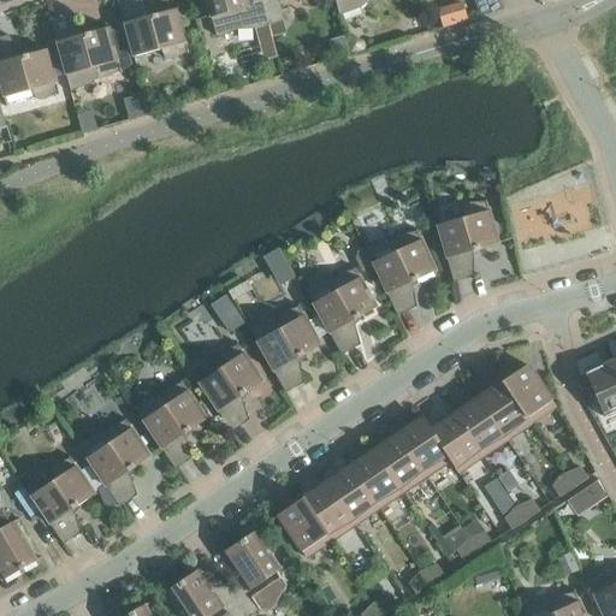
[(160,49),(165,59),(173,59),(187,52),(188,55),(188,54),(176,10),(157,16),(148,16),(140,0),(120,0),(117,1),(132,57),(136,67),(137,67),(134,57),(160,49)]
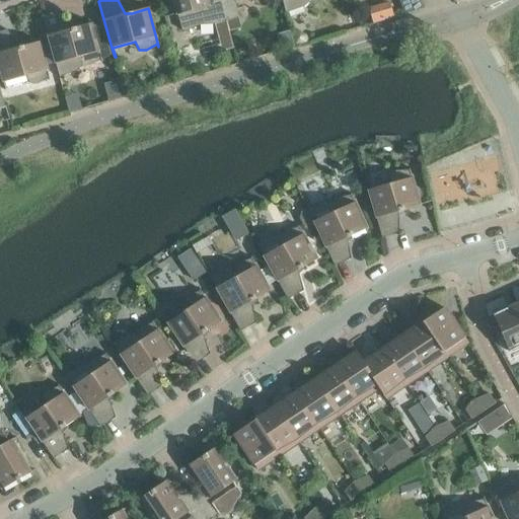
[(226,21),(219,0),(173,0),(181,30),(186,31),(199,25),(198,21),(211,19),(213,24),(226,21)]
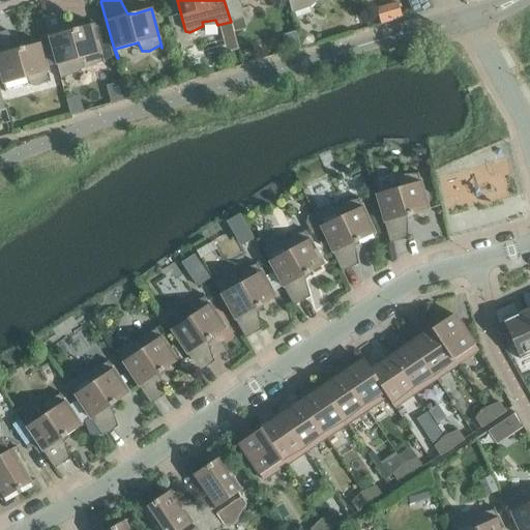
[(224,0),(231,22),(244,18),(239,0),(224,0)]
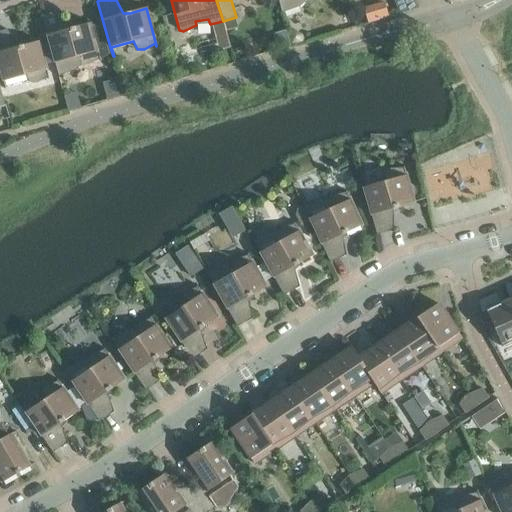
[(311,2),(314,0),(277,0),(284,21),(285,21),(282,12),(298,6),(304,1),(311,2)]
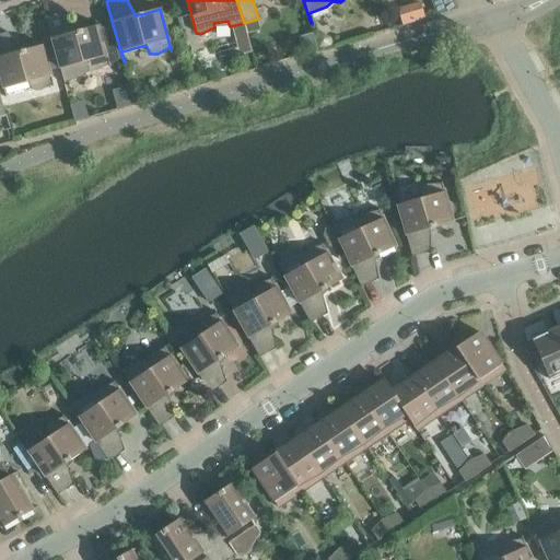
[(433,16),(457,9),(452,0),(430,0),(435,14),(432,14),(433,16)]
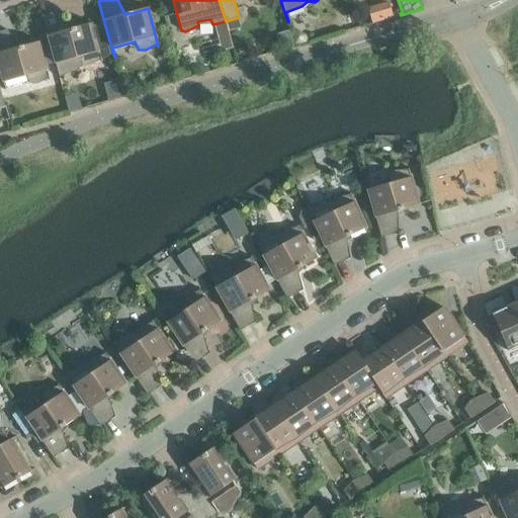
[(391,3),(369,7),(372,21),(393,17),(391,3)]
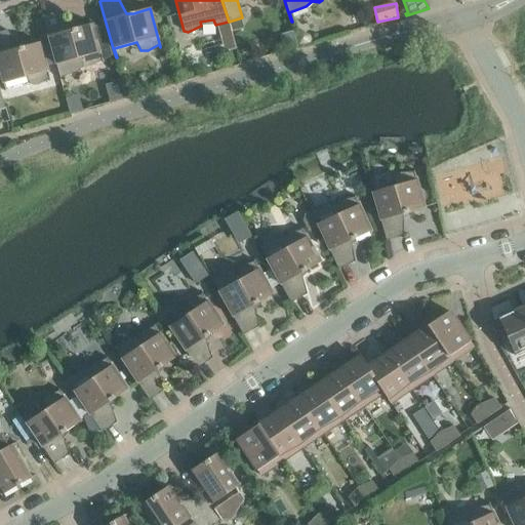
[(103,63),(102,57),(112,54),(104,27),(93,29),(92,25),(76,29),(69,29),(59,12),(43,16),(62,87),(64,86),(61,77),(77,71),(83,66),(90,67),(102,59),(103,63)]
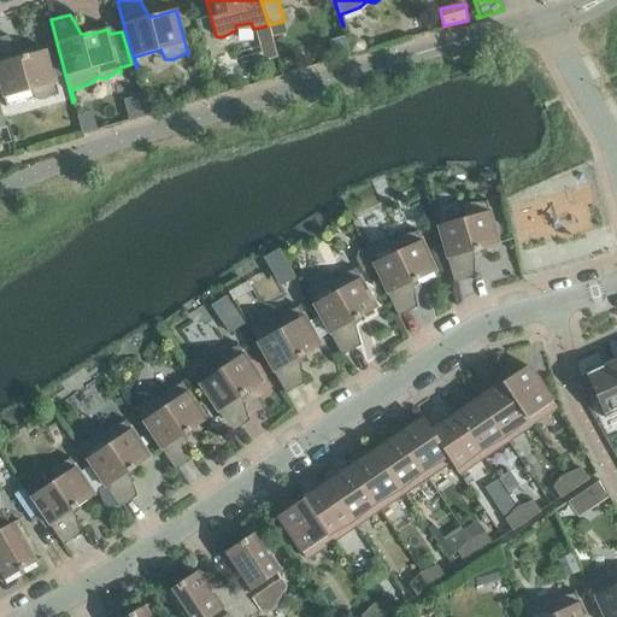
[(43,100),(57,93),(58,95),(59,95),(47,51),(27,56),(19,56),(9,36),(0,37),(0,84),(6,107),(7,107),(4,97),(30,90),(35,100),(43,100)]
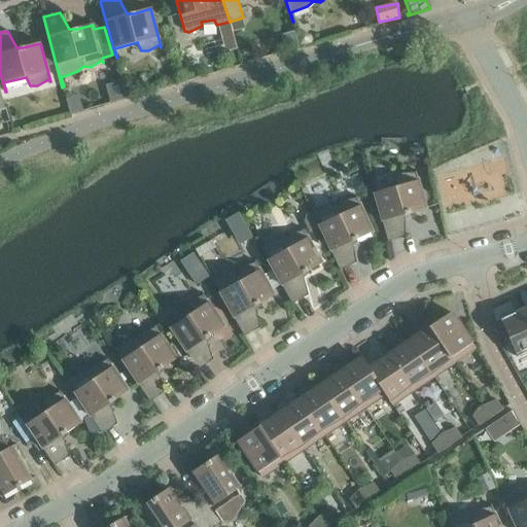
[(67,104),(70,114),(81,111),(78,100),(67,104)]
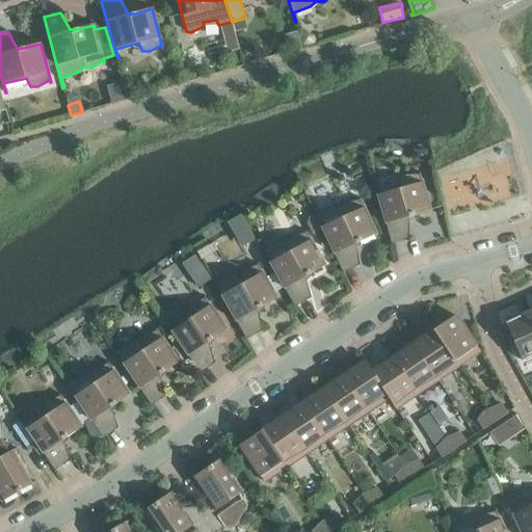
[(408,239),(407,219),(414,215),(430,211),(428,206),(431,201),(429,193),(424,191),(419,171),(418,173),(419,175),(405,176),(399,180),(400,188),(378,194),(375,186),(374,186),(391,243),(408,239)]
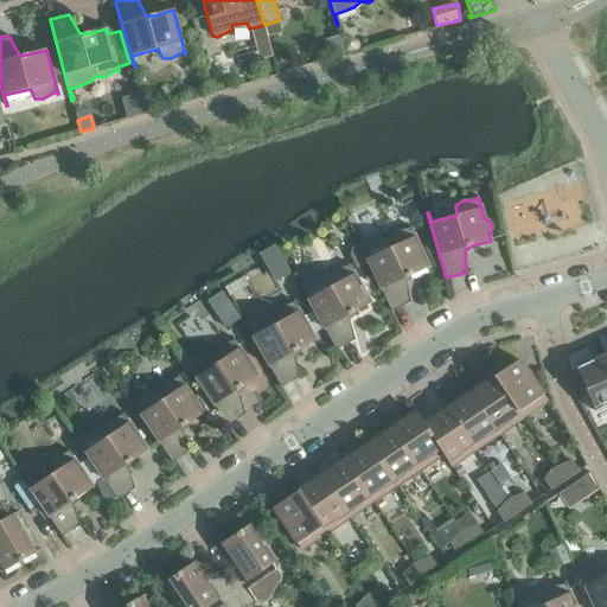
[(410,275),(429,267),(409,225),(408,225),(409,228),(395,231),(389,237),(381,237),(362,244),(357,235),(356,235),(390,311),(409,302),(404,281),(410,275)]
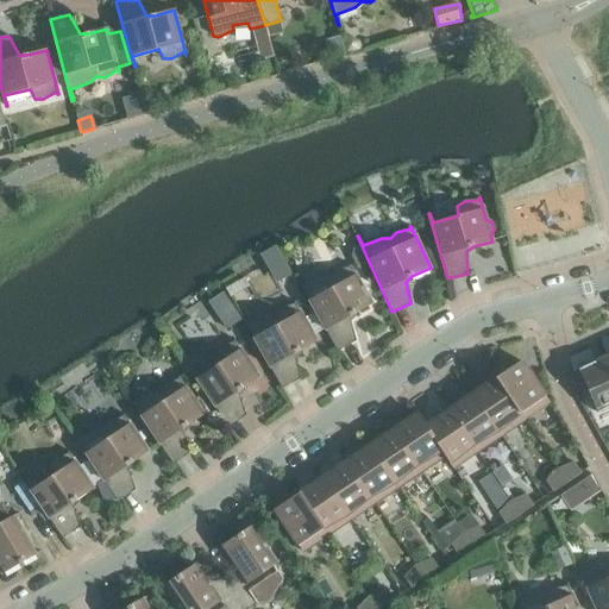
[(261,255),(268,269),(276,283),(292,275),(282,258),(275,246),(261,255)]
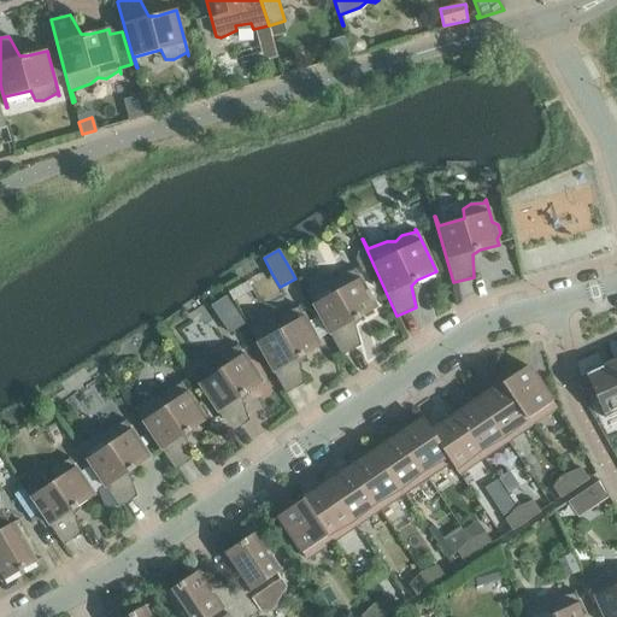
[(301,281),(299,281),(341,356),(359,346),(353,323),(359,318),(377,307),(374,303),(376,297),(371,289),(365,287),(353,268),(354,270),(340,275),(334,281),(324,282),(306,291),(301,281)]
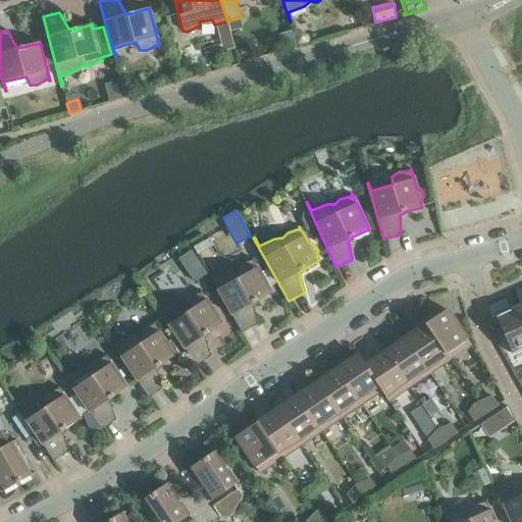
[(191,250),(177,259),(180,263),(194,282),(207,274),(194,255),(191,250)]
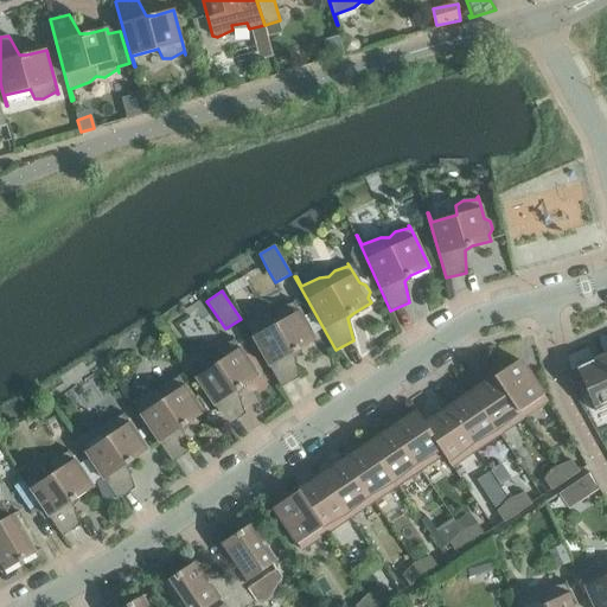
[(264,314),(244,324),(281,387),(299,377),(293,356),(299,350),(315,340),(293,300),(292,300),(293,304),(279,307),(273,313),(264,314)]
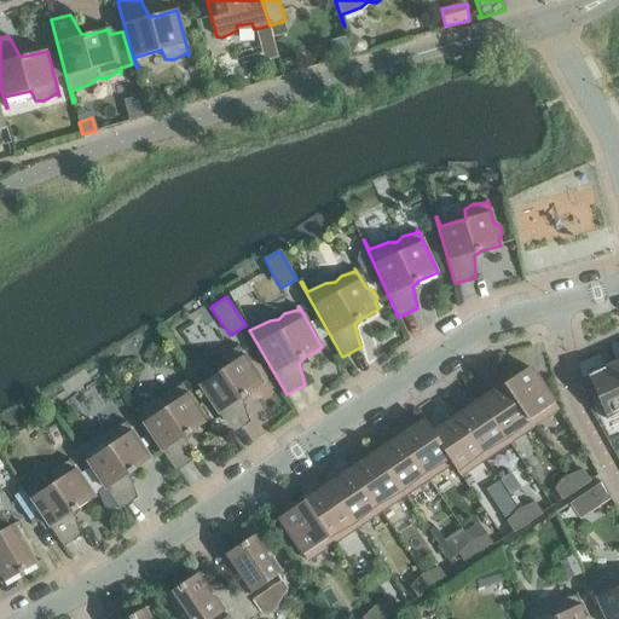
[(249,422),(241,400),(247,394),(264,383),(237,345),(236,345),(238,347),(224,353),(218,359),(223,369),(200,385),(194,376),(231,434),(249,422)]
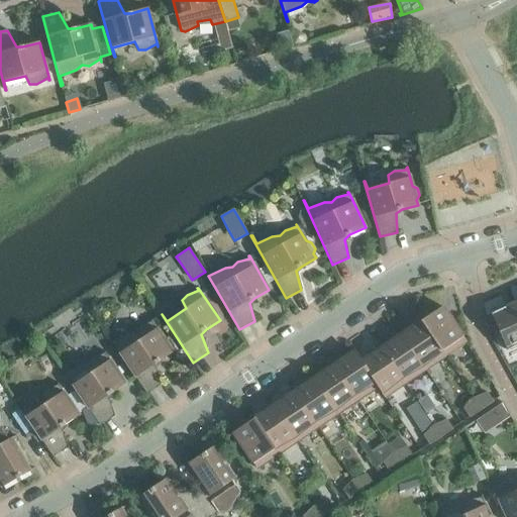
[(507,350),(516,345),(516,311),(513,303),(505,307),(502,306),(489,310),(490,312),(507,350)]
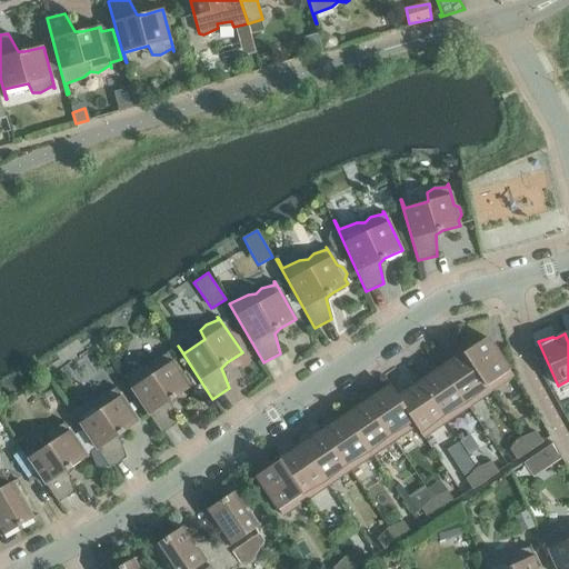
[(486,338),(463,352),(490,392),(513,377),(486,338)]
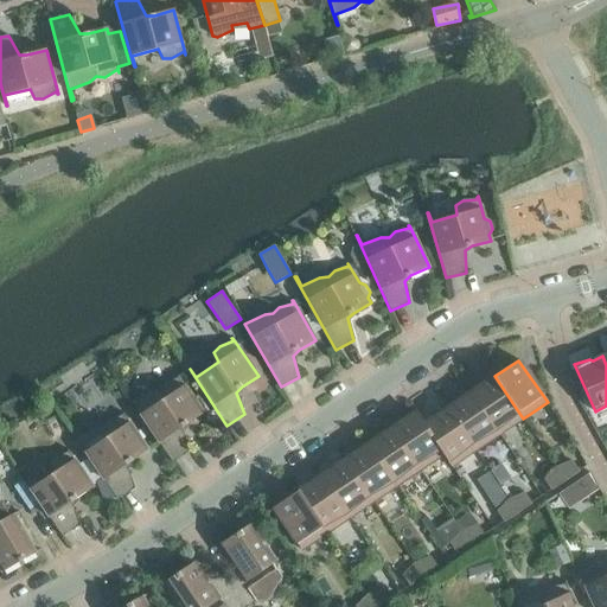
[(172,462),(189,451),(181,430),(187,423),(203,413),(178,375),(177,375),(178,378),(164,383),(159,389),(151,391),(133,401),(127,393),(126,393),(172,462)]
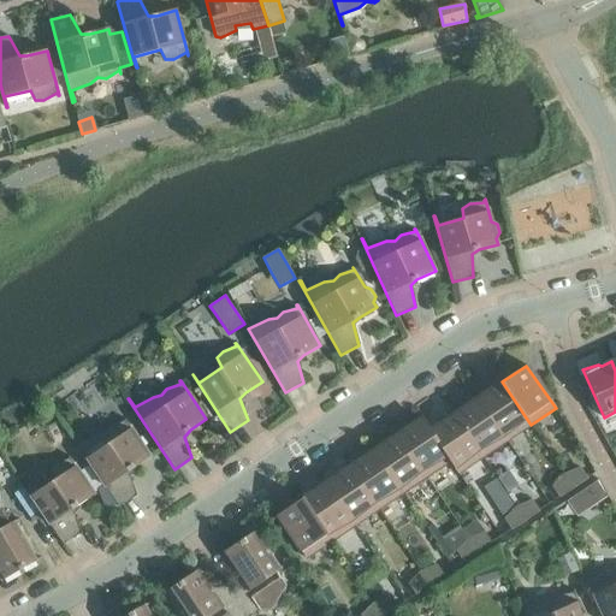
[(507,440),(531,425),(502,381),(492,391),(479,400),(507,440)]
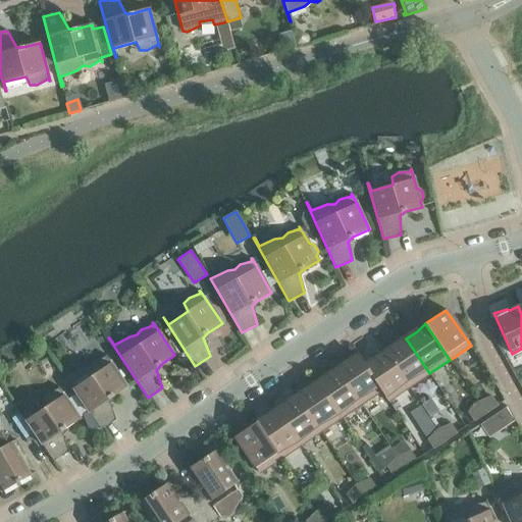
[(409,387),(429,373),(406,338),(395,347),(384,351),(409,387)]
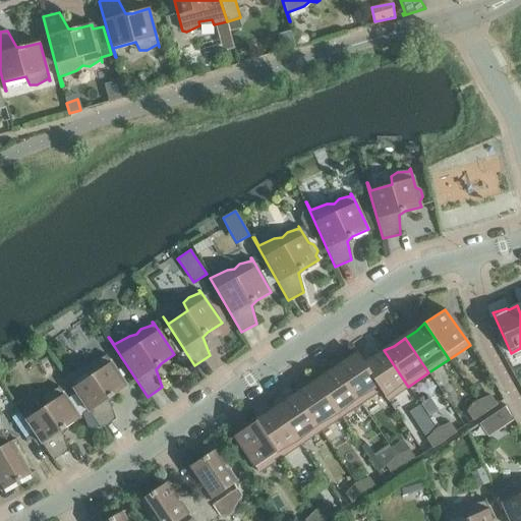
[(375,358),(365,365),(382,390),(381,390),(387,401),(408,387),(384,350),(375,358)]
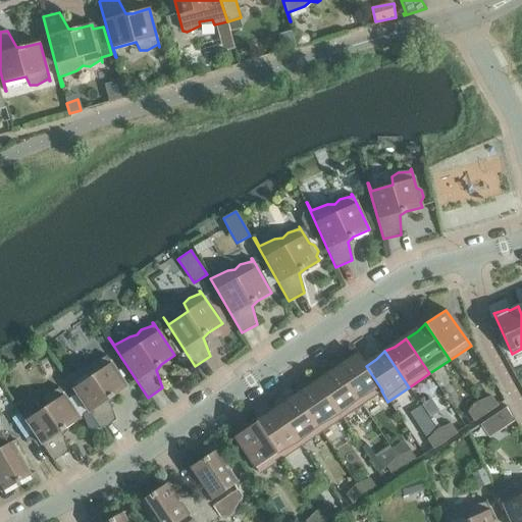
[(361,404),(381,390),(382,390),(366,366),(359,355),(347,363),(336,368),(361,404)]
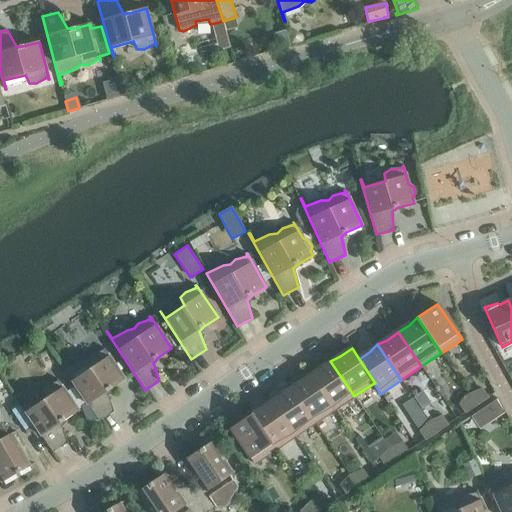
[(80,361),(65,370),(60,362),(59,363),(99,421),(113,411),(107,394),(111,389),(125,380),(105,350),(92,355),(88,360),(80,361)]
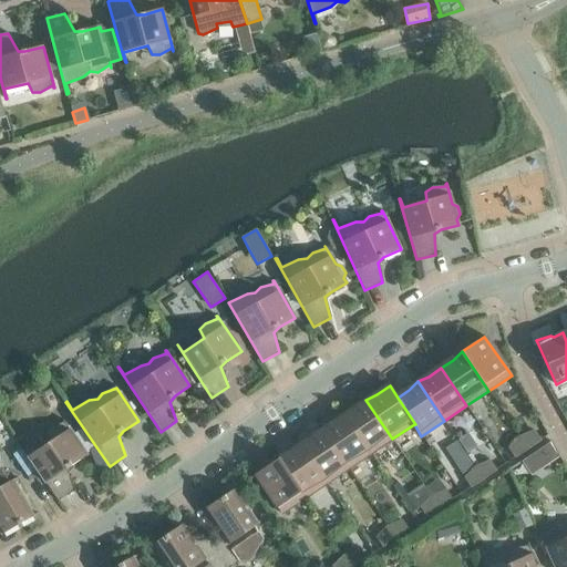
[(370,454),(392,439),(366,400),(357,408),(344,416),(370,454)]
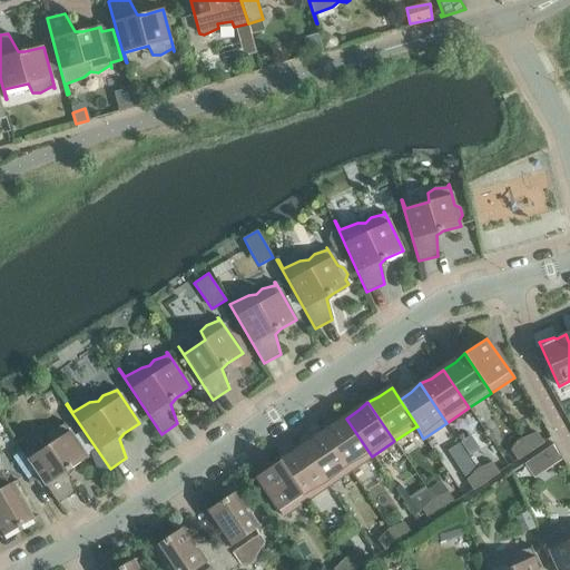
[(350,471),(372,457),(346,419),(334,426),(323,432),(350,471)]
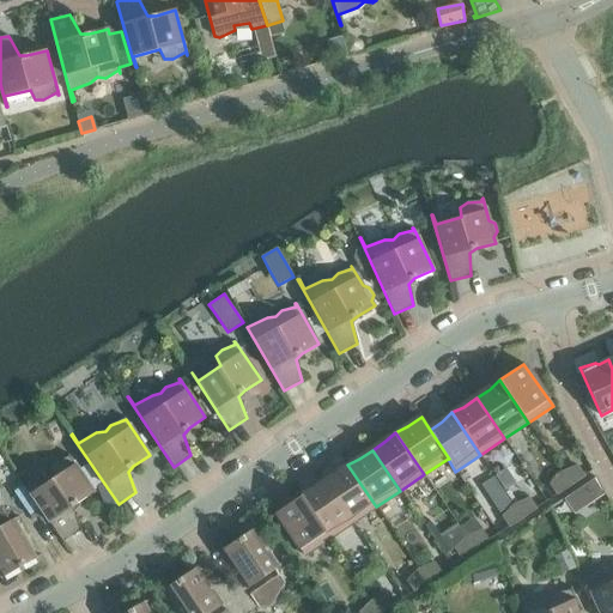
[(92,490),(97,487),(103,484),(89,463),(79,471),(68,453),(67,454),(70,456),(54,462),(49,468),(54,478),(41,486),(37,480),(31,479),(24,484),(24,485),(41,509),(62,542),(80,530),(72,509),(78,503),(93,492),(92,490)]
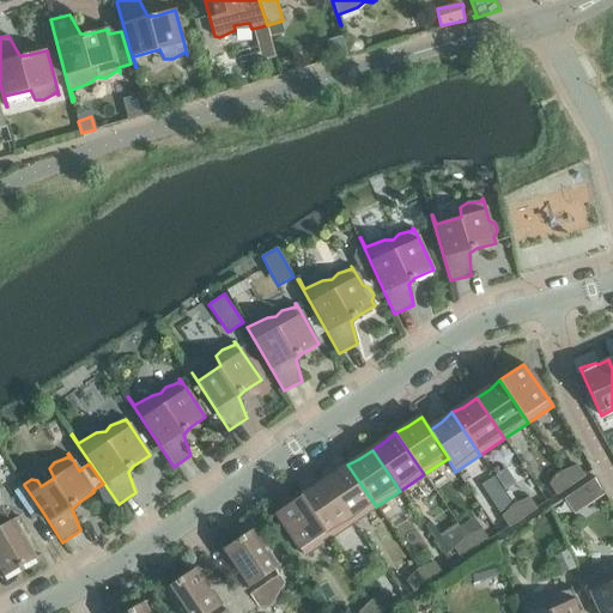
[(353,523),(376,507),(347,465),(338,473),(325,483),(353,523)]
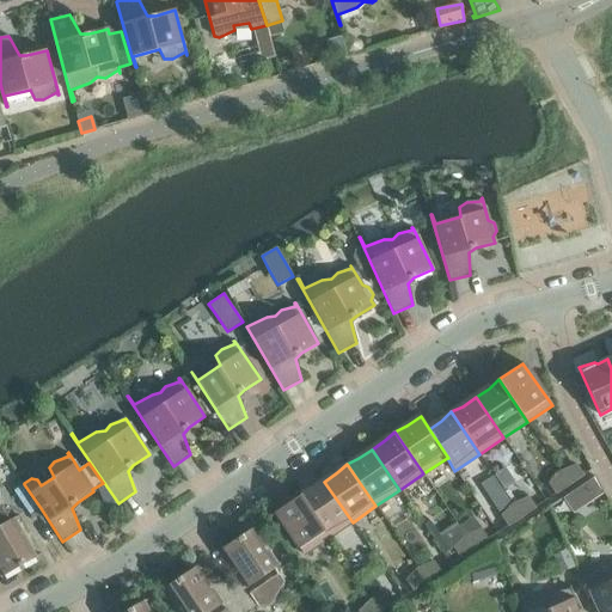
[(569,484),(582,476),(576,465),(561,472),(569,484)]
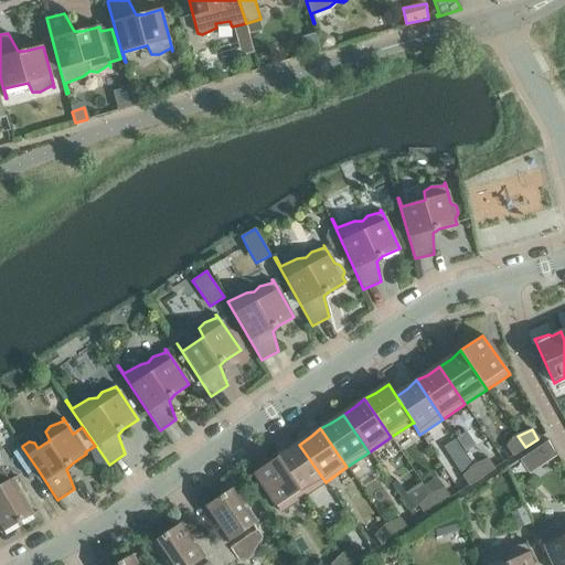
[(513,456),(525,447),(518,436),(507,447),(513,456)]
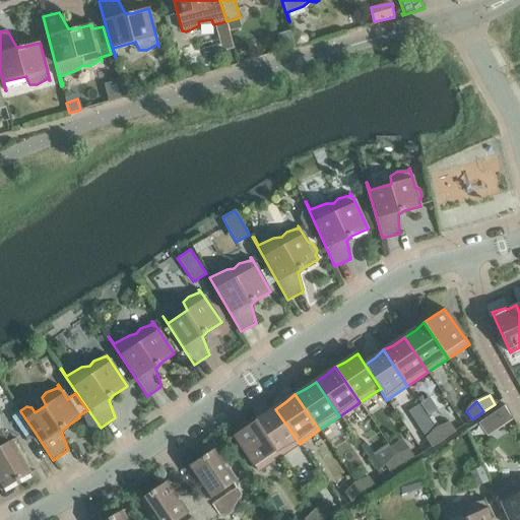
[(279,457),(300,444),(275,409),(264,416),(255,420),(279,457)]
